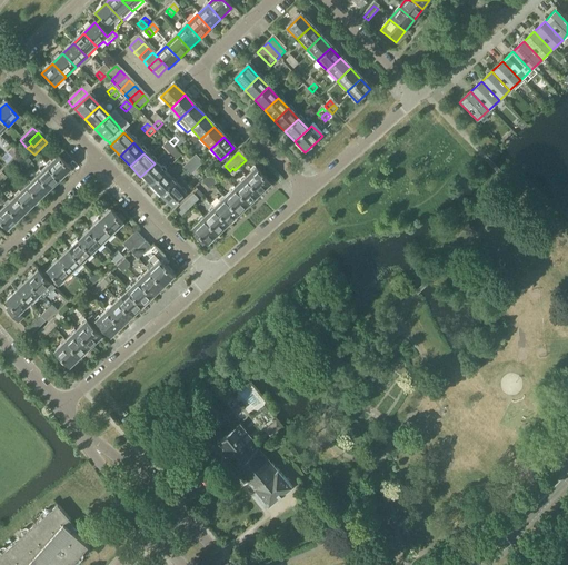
[(18,159),(22,165),(27,160),(21,156),(18,159)]
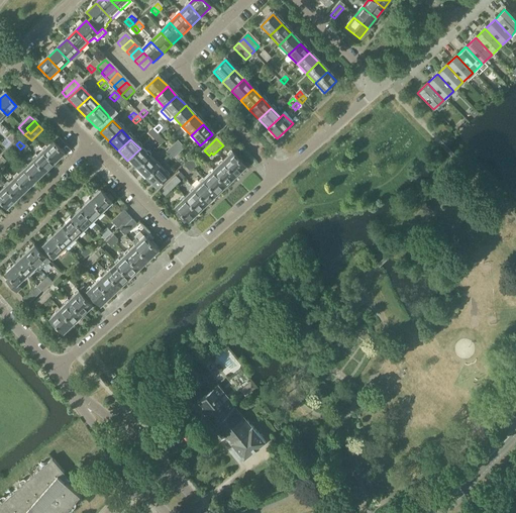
[(52,142),(41,151),(54,165),(64,156),(52,142)]
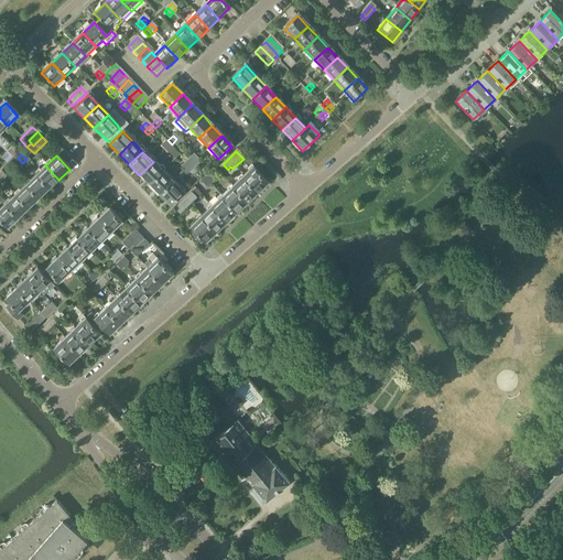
[(190,165),(196,160),(193,157),(186,162),(190,165)]
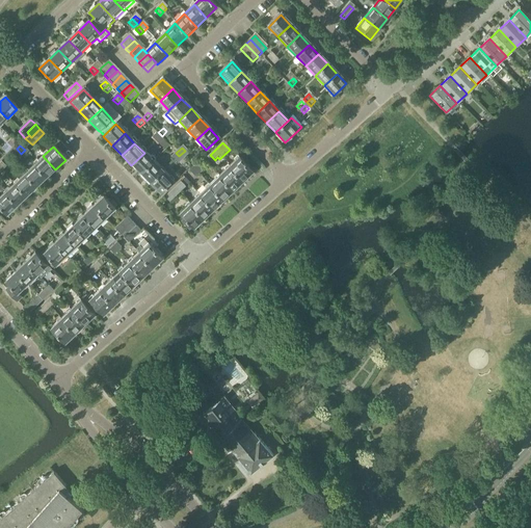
[(21,154),(17,149),(12,152),(18,157),(21,154)]
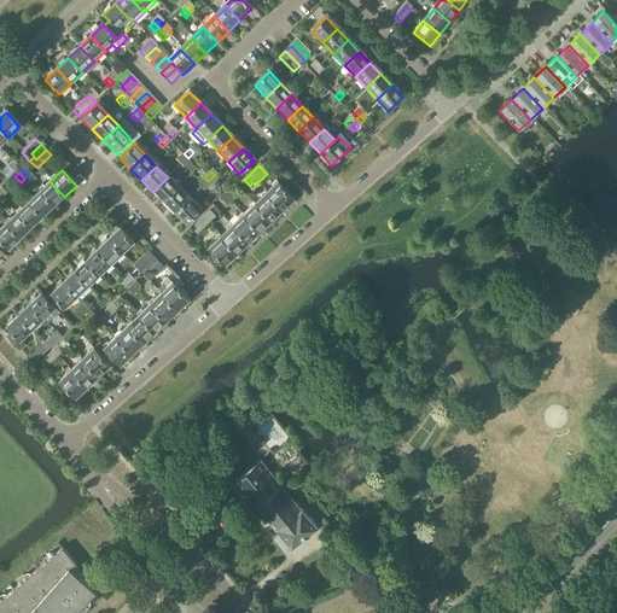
[(220,180),(215,175),(208,181),(213,186),(220,180)]
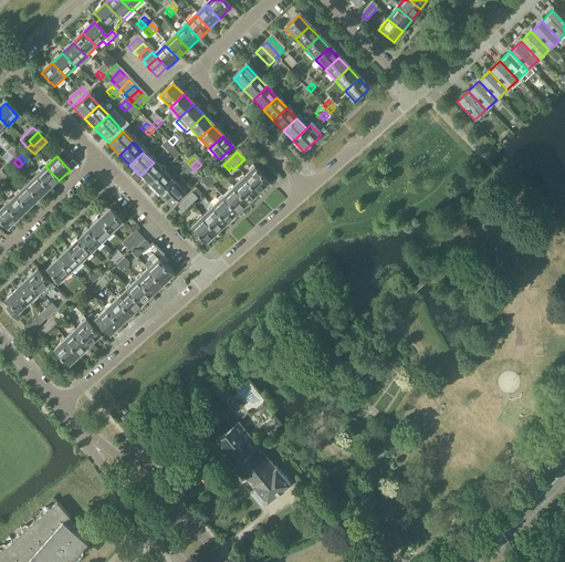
[(154,163),(139,176),(149,186),(164,173),(154,163)]
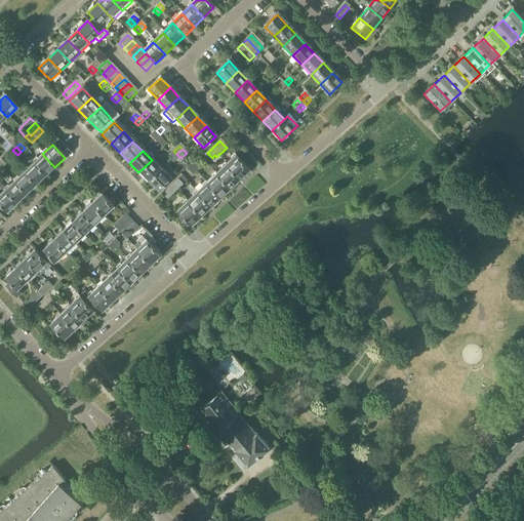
[(176,154),(173,151),(167,157),(170,160),(176,154)]
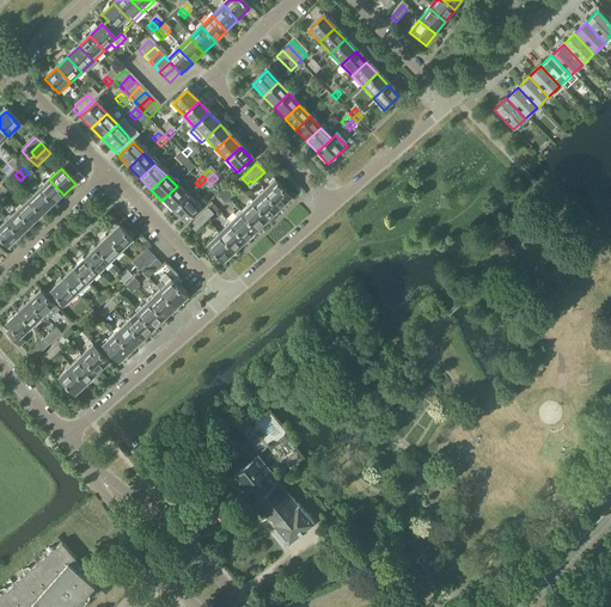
[(248,184),(242,178),(237,183),(243,189),(248,184)]
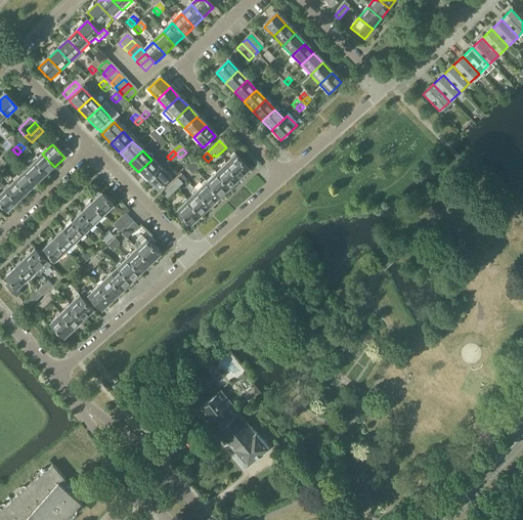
[(42,154),(33,164),(45,176),(54,167),(42,154)]
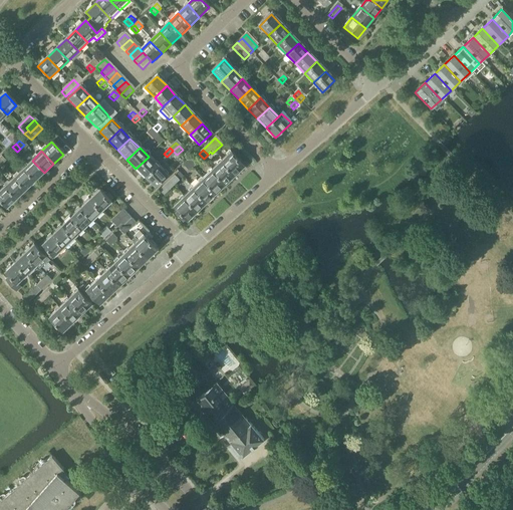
[(177,155),(173,151),(167,157),(171,161),(177,155)]
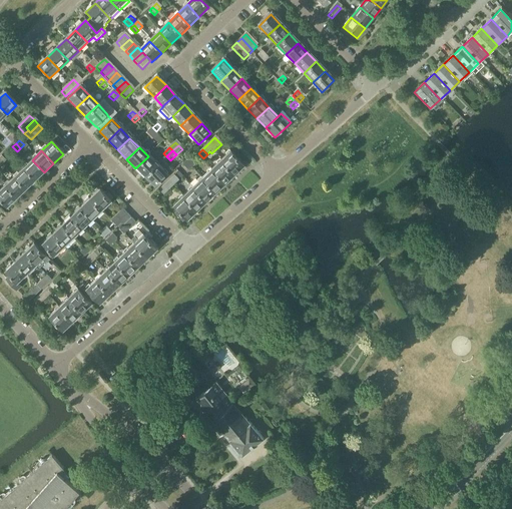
[(219,161),(233,176),(243,167),(229,152),(219,161)]
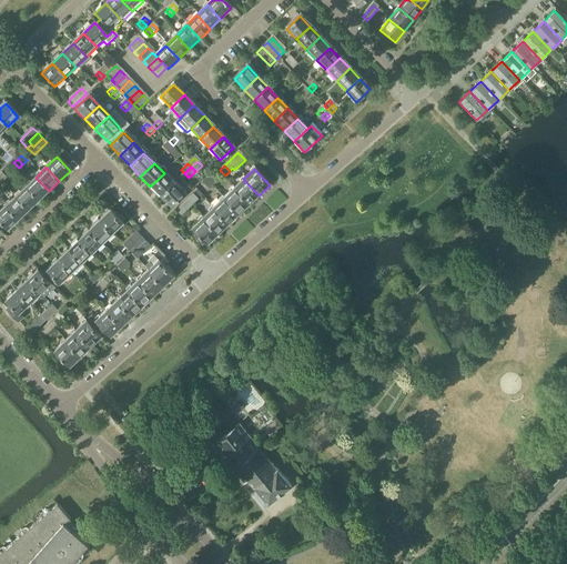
[(164,173),(150,187),(160,198),(174,184),(164,173)]
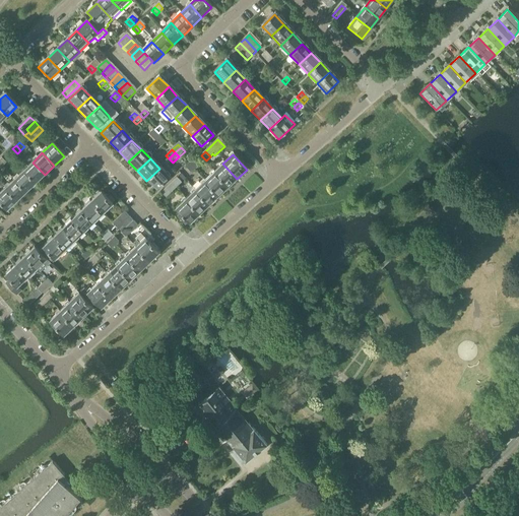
[(190,162),(187,166),(194,173),(197,169),(190,162)]
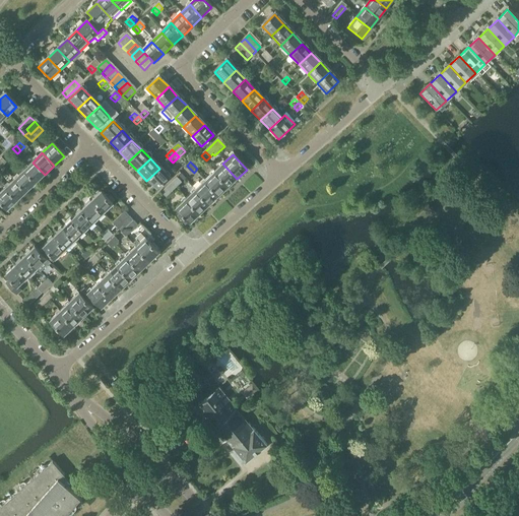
[(45,175),(33,163),(22,172),(35,184),(45,175)]
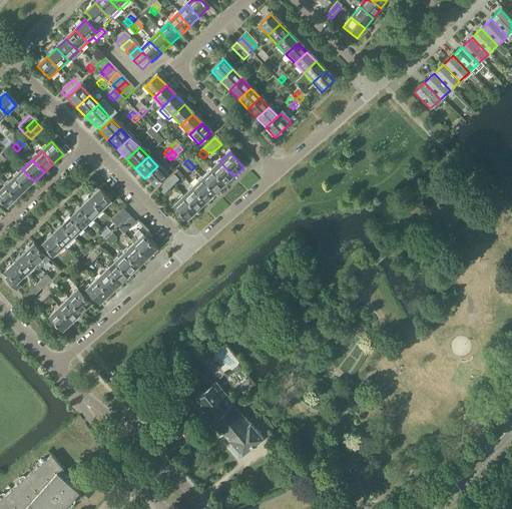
[(233,176),(219,161),(210,171),(224,185),(233,176)]
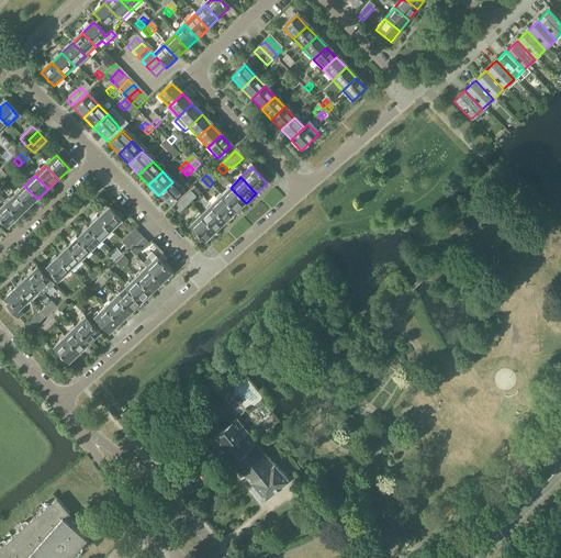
[(210,187),(202,179),(198,182),(205,190),(210,187)]
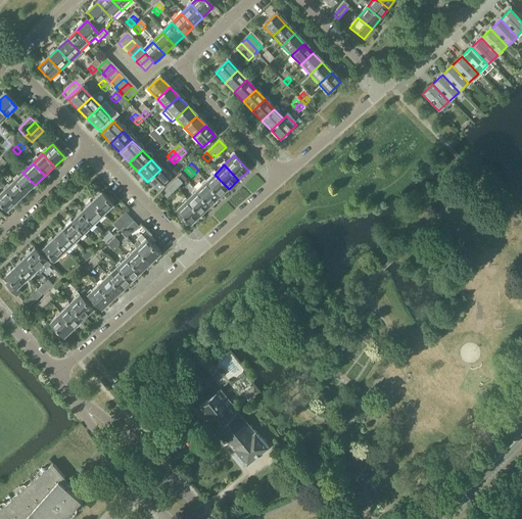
[(172,182),(160,170),(147,182),(157,191),(164,184),(167,187),(172,182)]
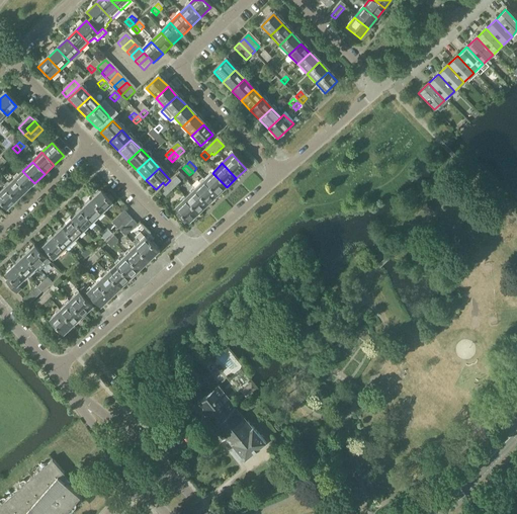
[(34,183),(22,171),(13,180),(25,192),(34,183)]
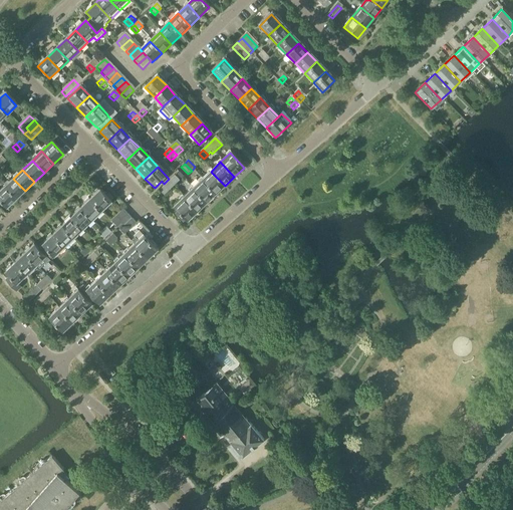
[(211,172),(202,181),(215,195),(225,186),(211,172)]
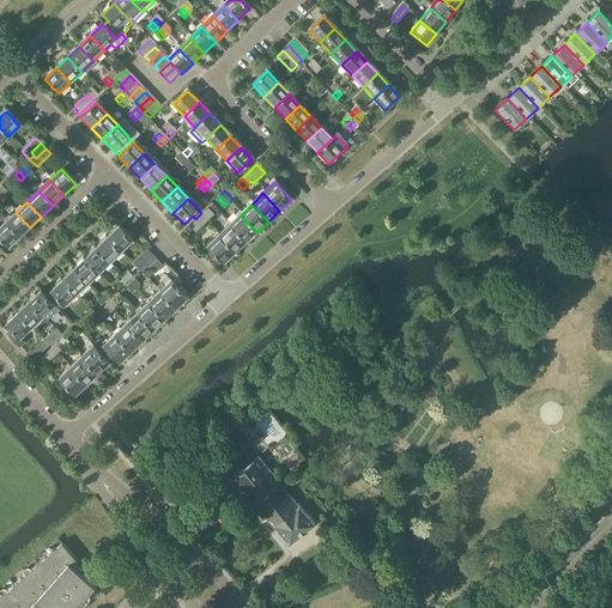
[(203,217),(208,222),(212,218),(207,212),(203,217)]
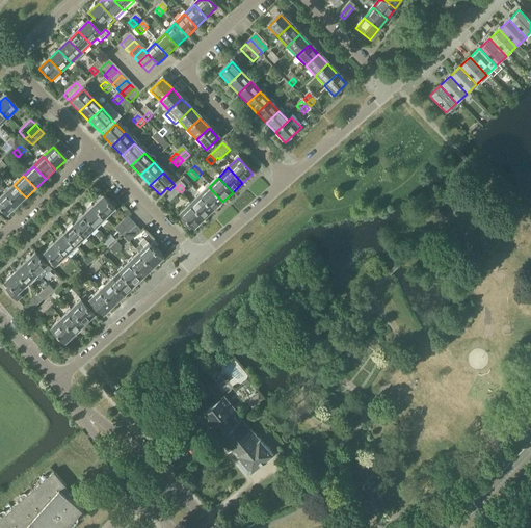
[(26,198),(14,185),(3,194),(16,207),(26,198)]
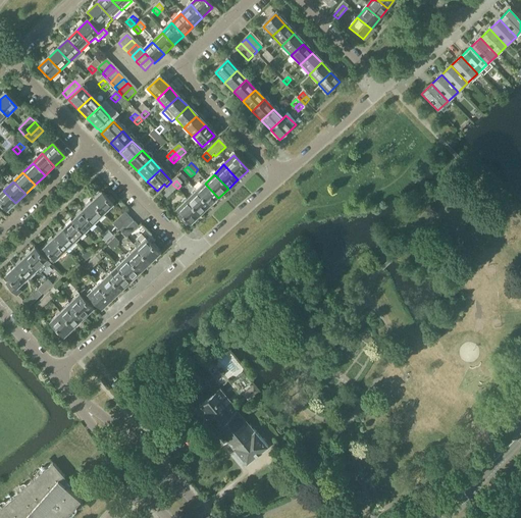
[(205,184),(195,193),(209,207),(218,198),(205,184)]
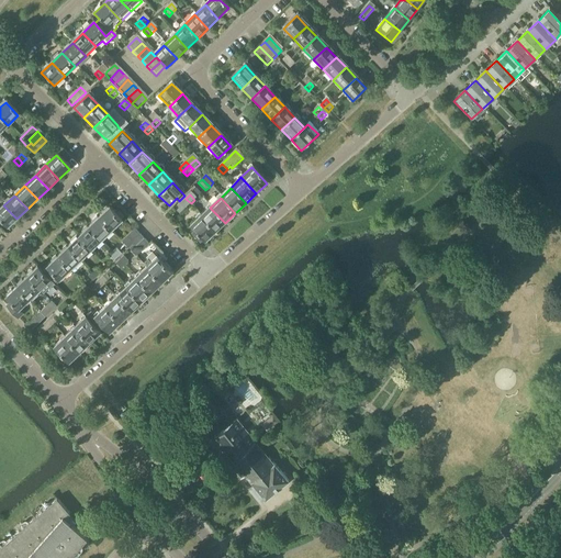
[(191,203),(186,199),(174,211),(178,216),(191,203)]
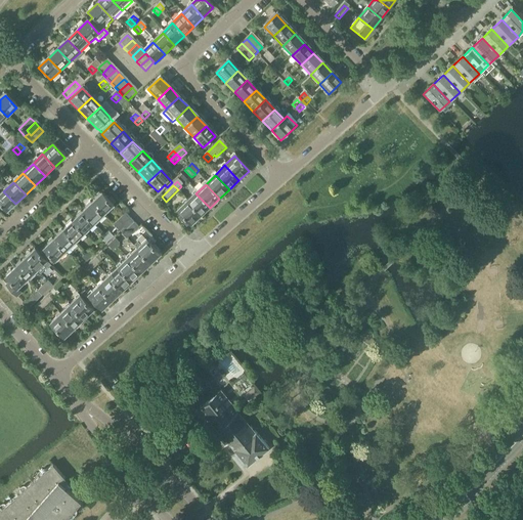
[(15,204),(3,191),(0,195),(0,209),(1,208),(6,213),(15,204)]
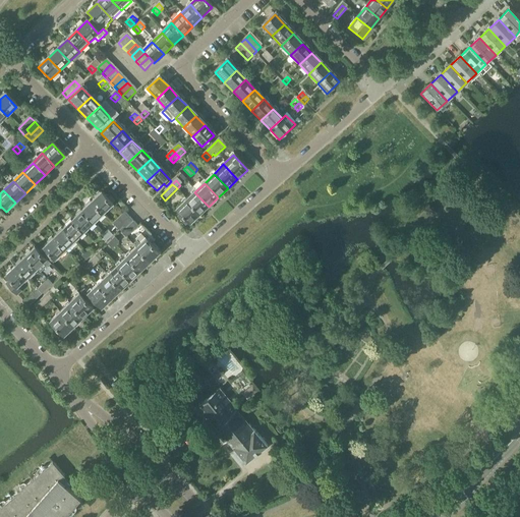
[(209,207),(194,192),(185,202),(198,216),(209,207)]
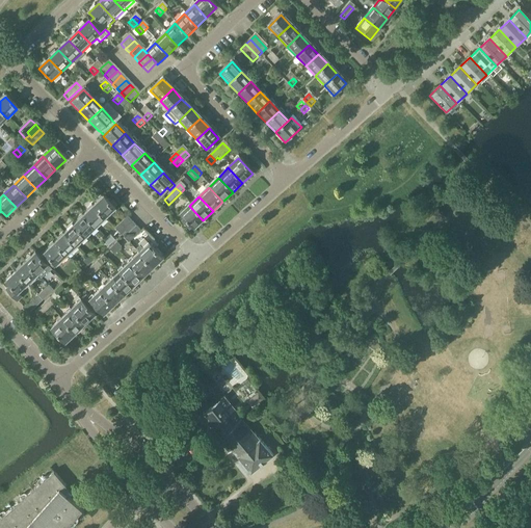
[(102,198),(91,207),(104,220),(114,210),(102,198)]
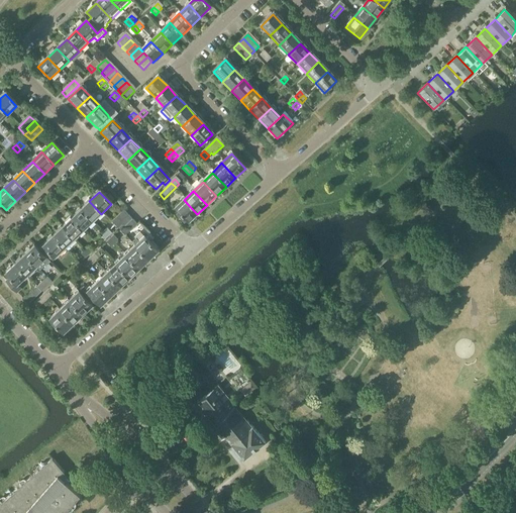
[(197,214),(184,200),(174,209),(179,214),(175,217),(183,225),(186,222),(188,223),(197,214)]
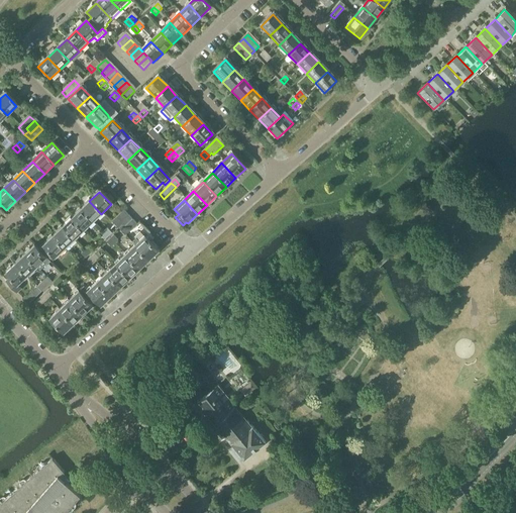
[(101,214),(89,201),(80,211),(92,223),(101,214)]
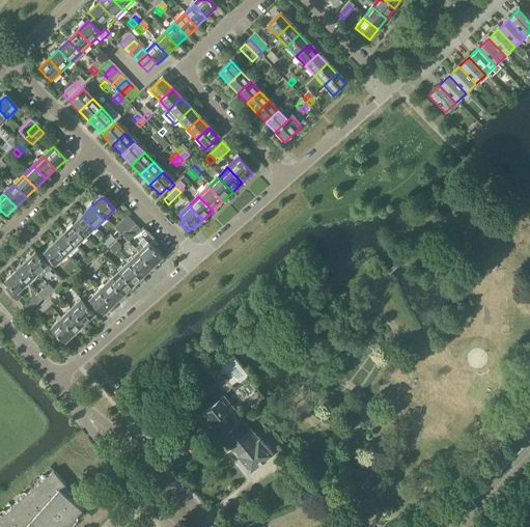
[(94,229),(82,217),(72,226),(84,239),(94,229)]
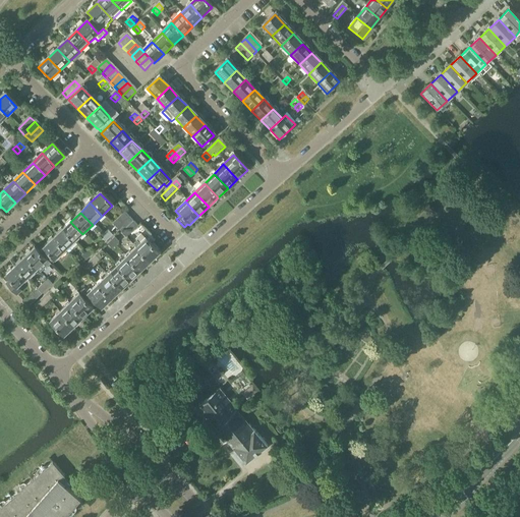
[(124,214),(115,222),(120,227),(128,219),(124,214)]
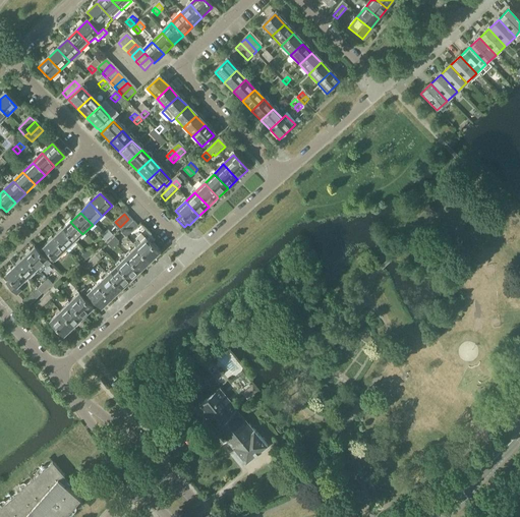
[(128,219),(120,227),(122,229),(124,231),(132,223),(128,219)]
